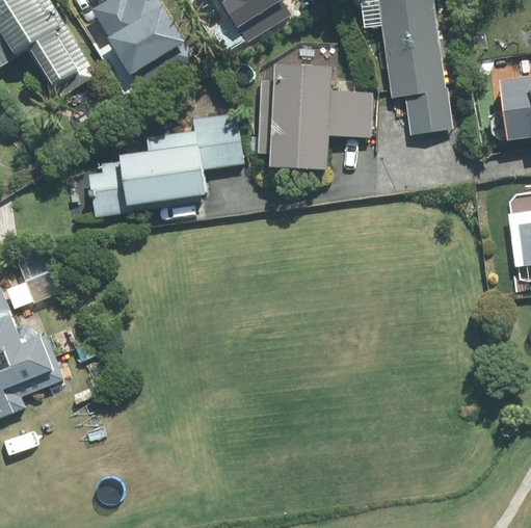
[(54,99),(97,72),(50,0),(0,0),(0,67),(24,52),(54,99)]
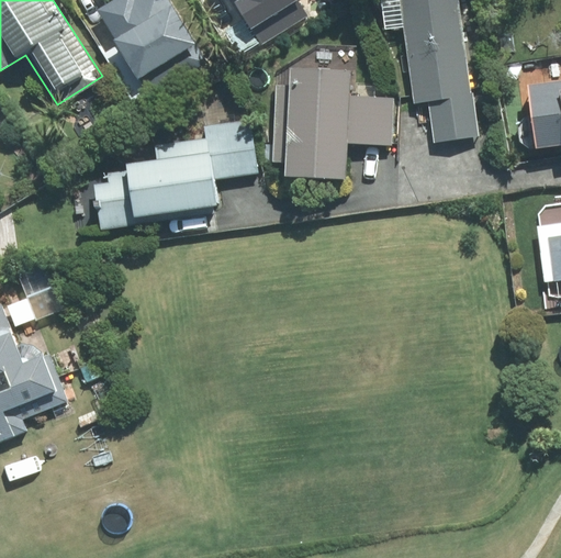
[(144,74),(192,44),(170,8),(174,6),(170,0),(108,0),(97,7),(118,38),(99,51),(131,101),(153,88),(144,74)]
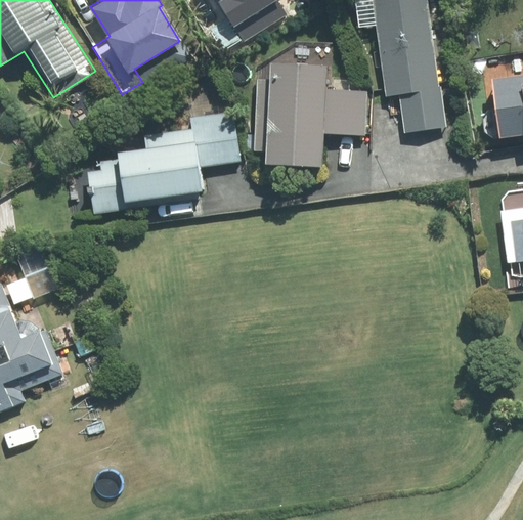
[(369,0),(386,96),(398,94),(404,132),(445,126),(424,0),(369,0)]
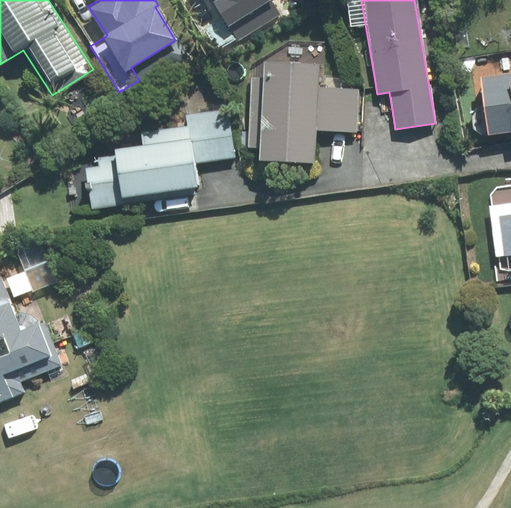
[(262,77),(250,76),(246,145),(256,146),(255,165),(315,168),(317,131),(358,133),(361,88),(318,86),(319,65),(263,62),(262,77)]
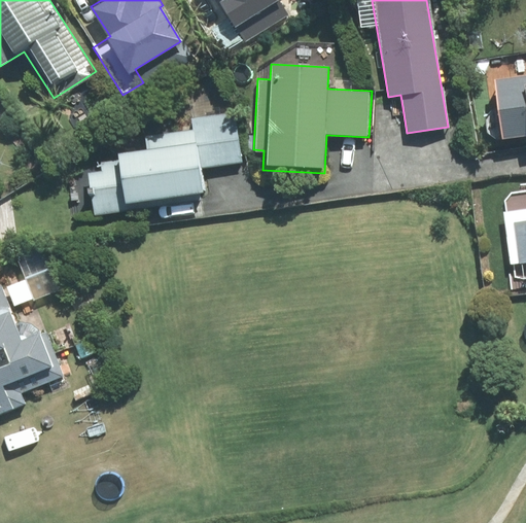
[(525,73),(492,77),(499,140),(525,137),(525,73)]
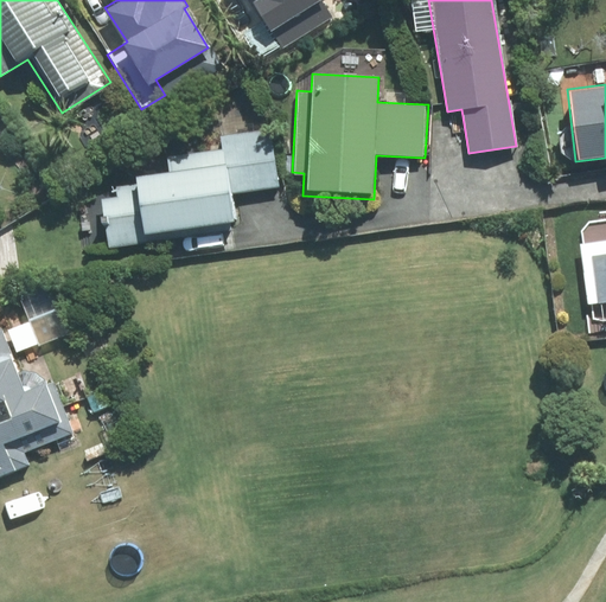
[(165,142),(171,178),(97,190),(107,248),(234,226),(228,193),(281,185),(270,125),(165,142)]
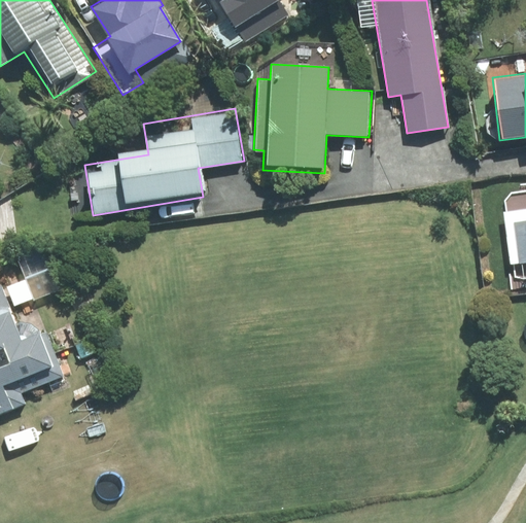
[(525,180),(497,186),(517,295),(525,293),(525,180)]
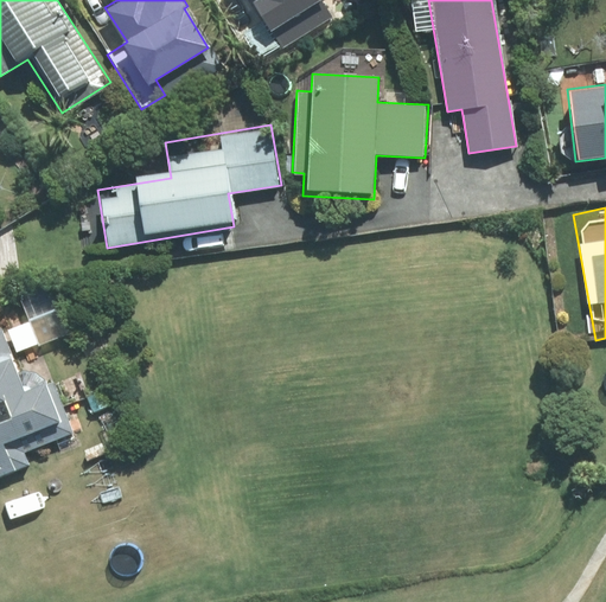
[(24,388),(1,325),(0,325),(0,476),(30,467),(21,446),(69,429),(51,378),(24,388)]
